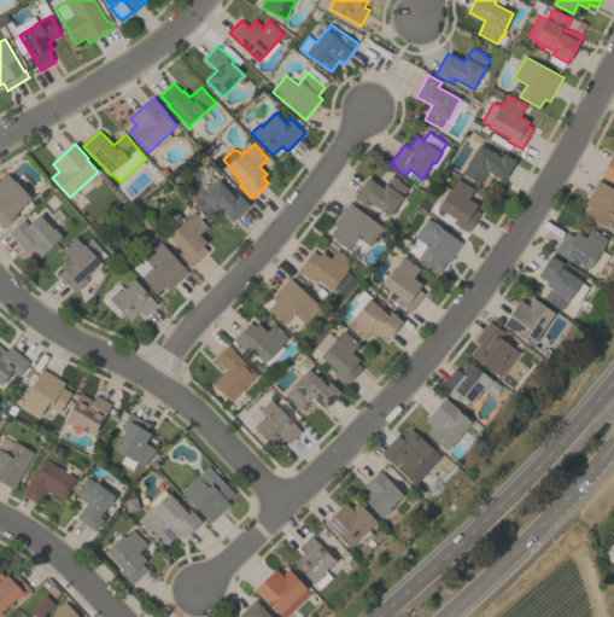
[(489,172),(480,186),(474,182),(475,182),(463,174),(469,166),(468,164),(481,144),(498,156),(501,151),(518,161),(504,181),(489,172)]
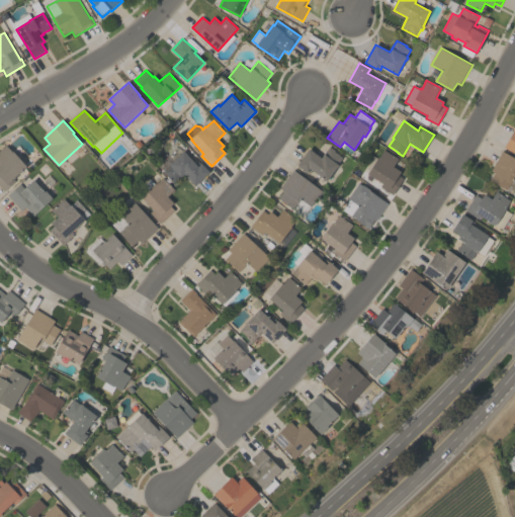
[(514,153),(505,148),(514,132),(514,153)]
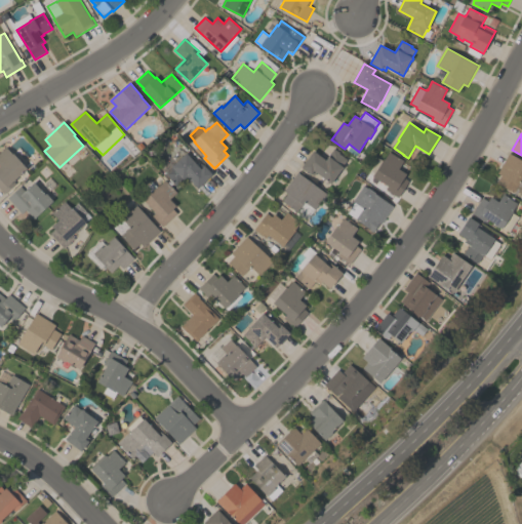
[(5,195),(0,189),(0,166),(1,166),(0,165),(0,154),(7,148),(13,155),(13,154),(28,169),(15,182),(17,184),(5,195)]
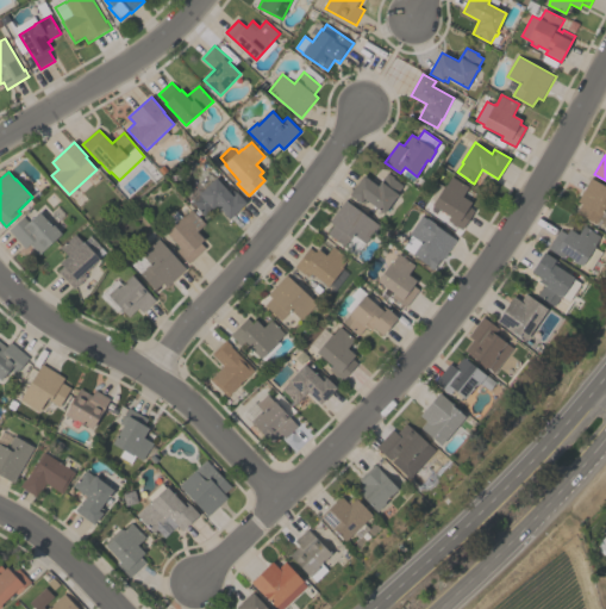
[(405,186),(385,213),(366,199),(362,203),(351,194),(364,175),(379,186),(388,173),(395,178),(394,179),(405,186)]
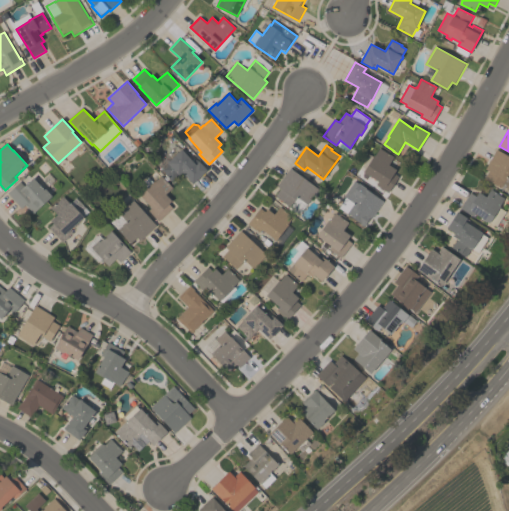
[(389,193),(377,185),(379,182),(364,172),(375,155),(376,156),(381,148),(395,157),(389,165),(397,170),(395,174),(399,177),(389,193)]
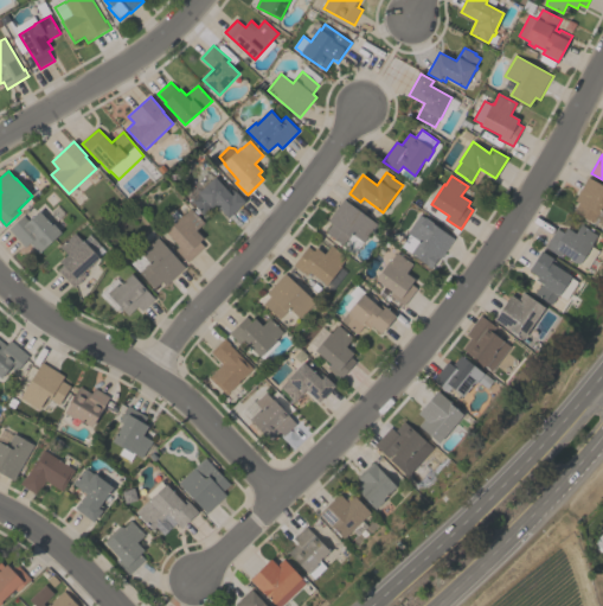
[(247,203),(230,218),(217,205),(206,216),(192,202),(217,178),(230,193),(233,190),(235,192),(236,191),(247,203)]
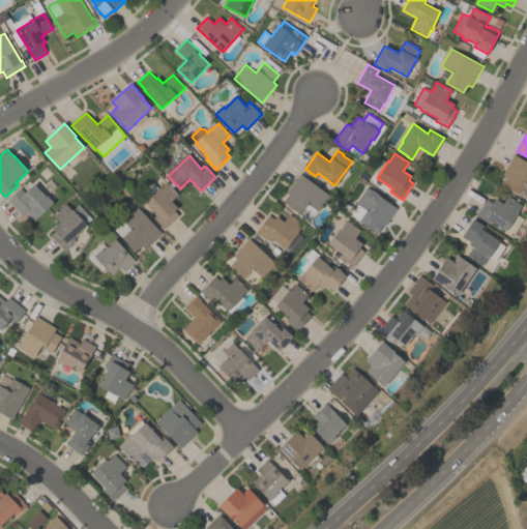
[(526,199),(502,185),(506,177),(503,175),(515,155),(526,162),(526,199)]
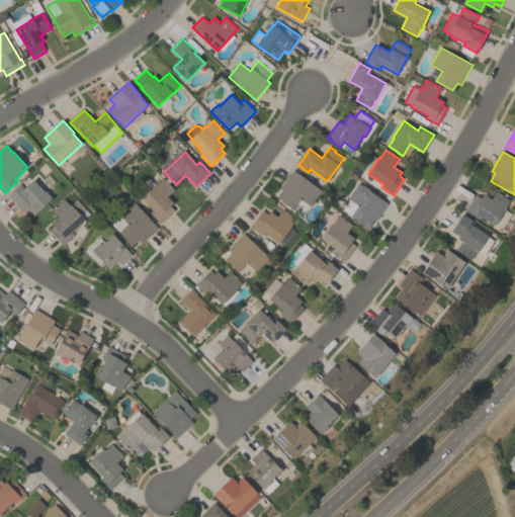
[(302,200),(299,202),(298,202),(293,208),(279,198),(284,191),(281,189),(294,170),(324,191),(313,207),(302,200)]
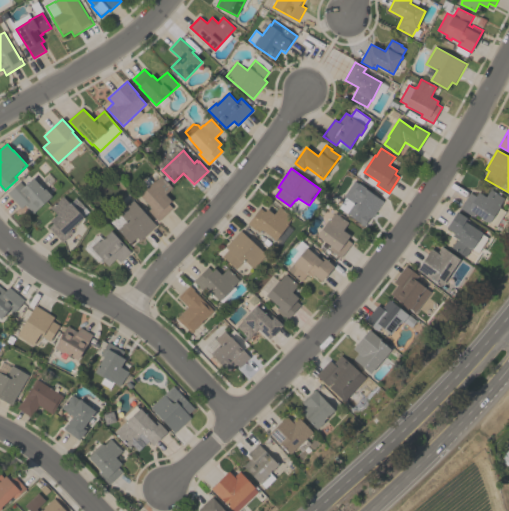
[(160,221),(150,211),(153,208),(140,194),(155,180),(156,182),(162,176),(174,188),(167,194),(173,201),(170,204),(174,208),(160,221)]
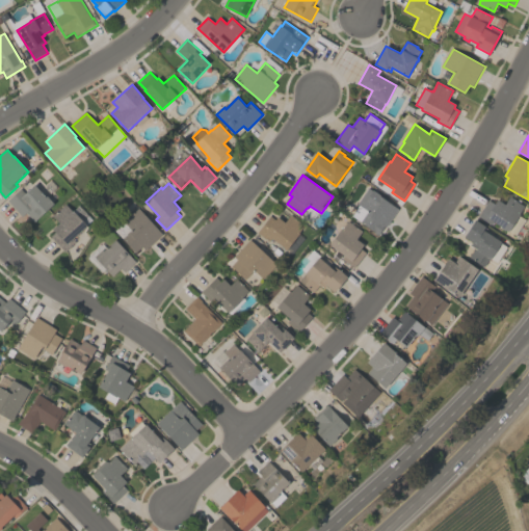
[(35,185),(47,197),(48,196),(55,205),(35,222),(27,213),(23,217),(9,202),(22,189),(26,193),(35,185)]
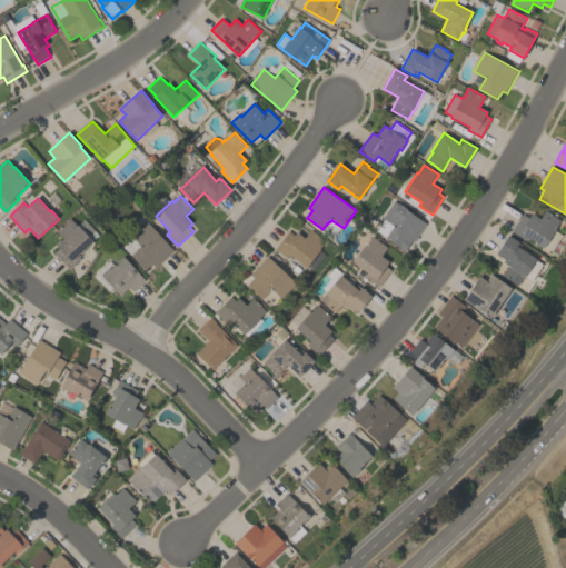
[(387,238),(395,227),(383,218),(395,201),(399,205),(400,203),(407,209),(428,225),(414,243),(413,242),(406,251),(387,238)]
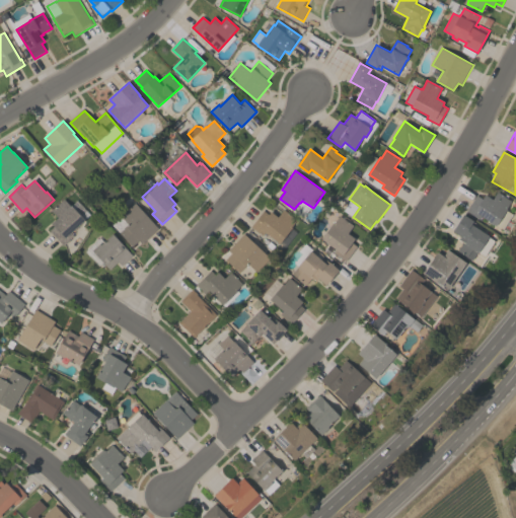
[(497,226),(483,217),(481,220),(467,211),(477,195),(484,199),(486,195),(494,200),(499,192),(514,202),(507,211),(514,215),(504,230),(497,225),(497,226)]
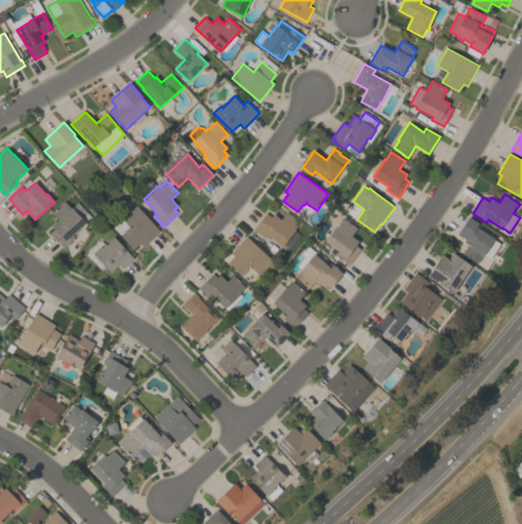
[(86,224),(73,236),(76,239),(65,248),(51,234),(55,230),(53,227),(59,220),(53,213),(66,202),(72,208),(73,207),(86,224)]
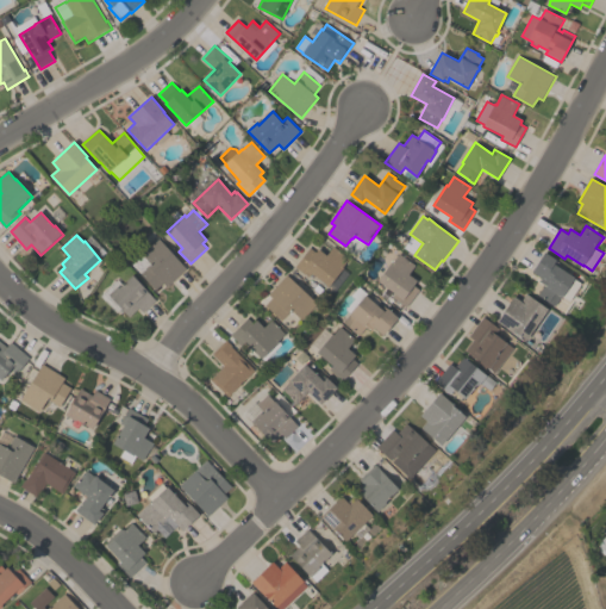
[(156,290),(142,274),(151,265),(141,253),(158,237),(187,269),(168,287),(164,283),(156,290)]
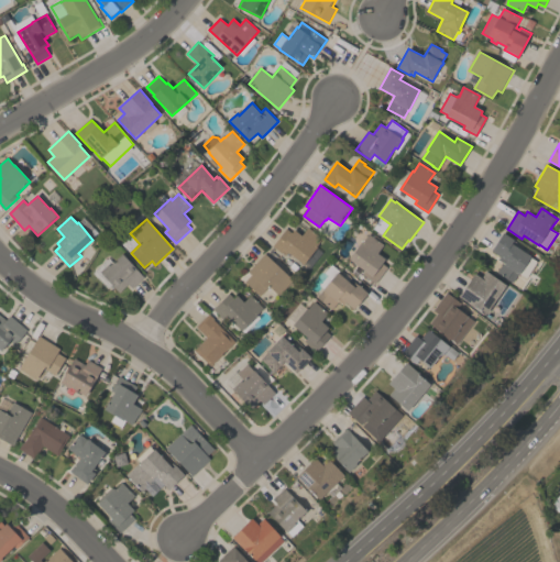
[(305,265),(288,253),(285,257),(272,246),(287,228),(293,233),(295,230),(303,237),(309,228),(324,239),(317,246),(318,248),(305,265)]
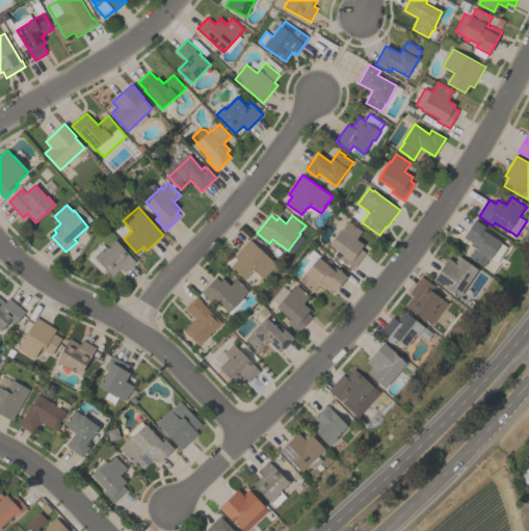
[(465,237),(476,220),(486,227),(484,231),(502,242),(501,243),(508,247),(498,263),(491,259),(485,267),(470,258),(476,248),(472,245),(474,242),(465,237)]
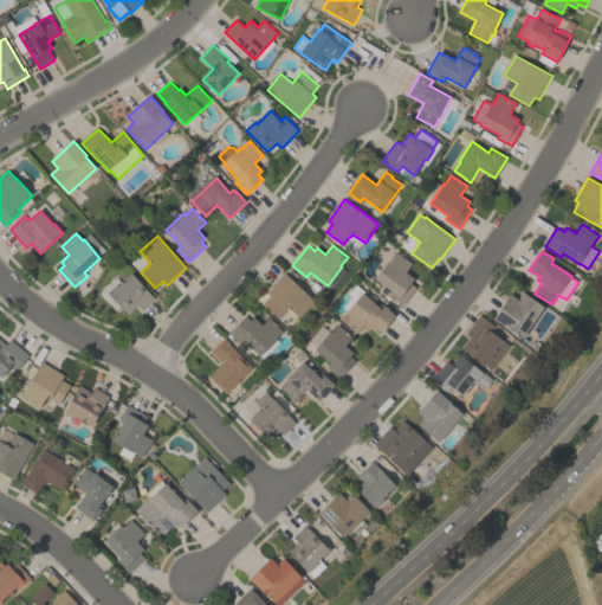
[(406,272),(415,280),(412,283),(418,288),(405,306),(390,295),(393,293),(375,280),(390,259),(392,261),(397,252),(413,264),(406,272)]
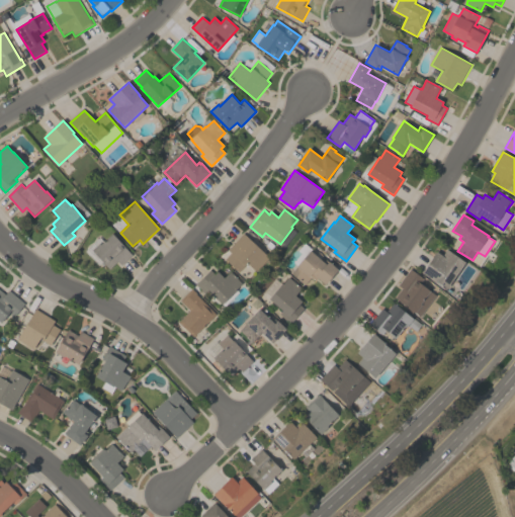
[(93,250),(100,244),(101,244),(113,234),(134,255),(122,265),(119,262),(110,269),(93,250)]
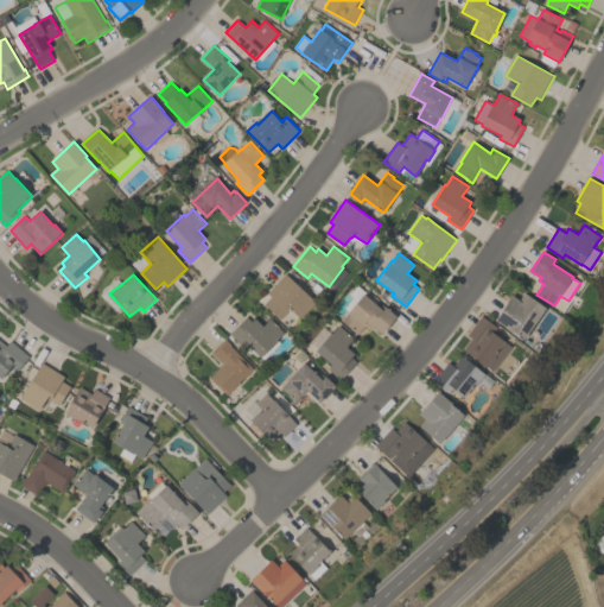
[(281,320),(265,304),(272,297),(268,293),(286,274),(317,303),(302,320),(291,309),(281,320)]
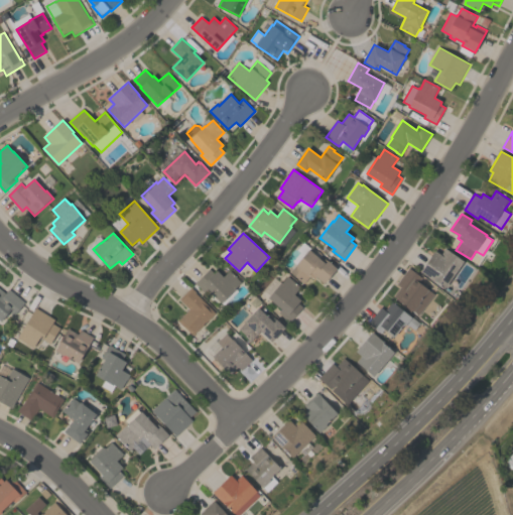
[(311,277),(304,284),(291,272),(296,266),(296,265),(297,264),(293,262),(301,253),(298,250),(304,243),(311,249),(310,250),(326,264),(329,261),(338,269),(325,283),(316,277),(314,280),(311,277)]
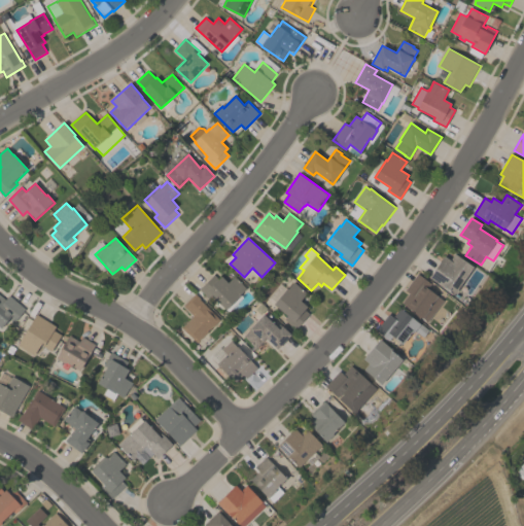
[(445,256),(451,260),(456,254),(475,268),(456,294),(430,277),(445,256)]
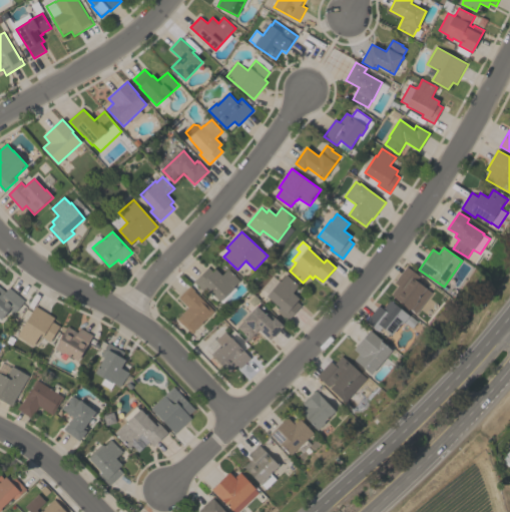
[(433,294),(417,314),(392,295),(399,286),(395,283),(407,267),(417,274),(413,279),(433,294)]
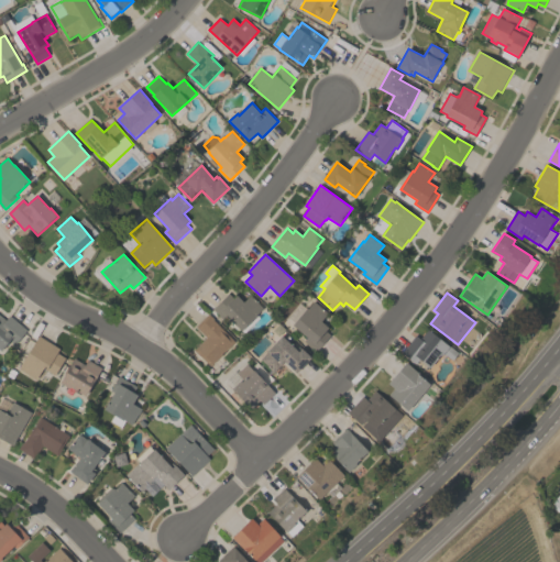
[(252,296),(264,308),(257,315),(261,318),(245,333),(243,331),(242,332),(229,318),(227,321),(215,309),(230,294),(234,298),(238,296),(244,302),(252,296)]
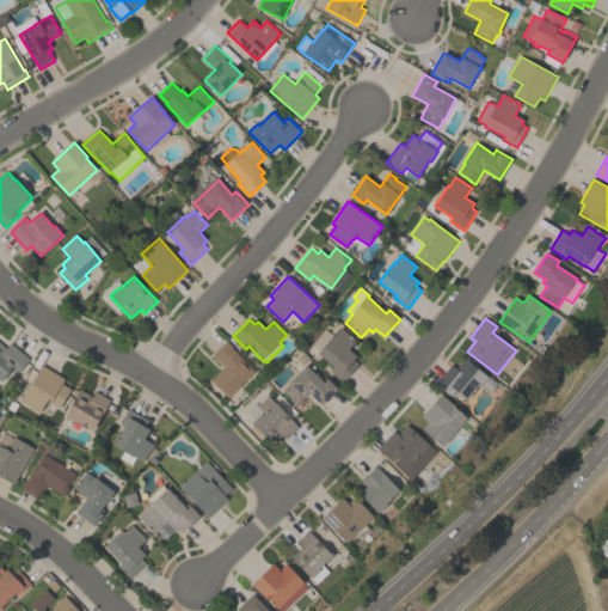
[(311,347),(326,329),(333,336),(335,335),(336,336),(342,329),(357,342),(350,349),(358,356),(355,360),(361,365),(344,384),(331,372),(335,367),(311,347)]
